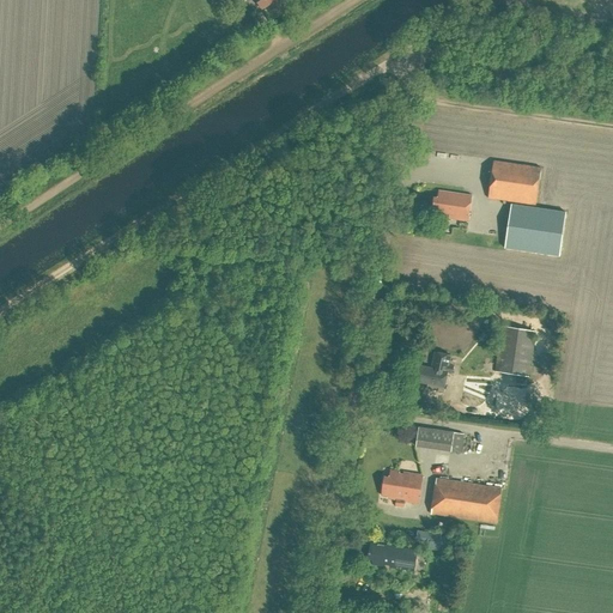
[(256,0),(262,10),(277,0),(256,0)]
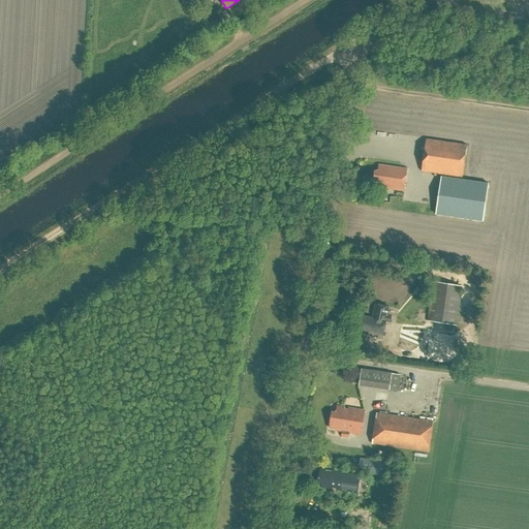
[(466,146),(425,139),(421,172),(461,178),(466,146)]
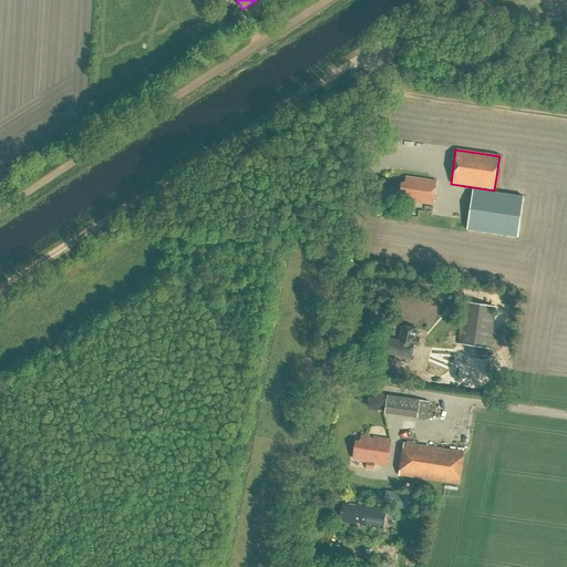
[(400,184),(398,200),(405,202),(404,204),(415,206),(415,204),(432,206),(435,182),(405,177),(404,184),(400,184)]
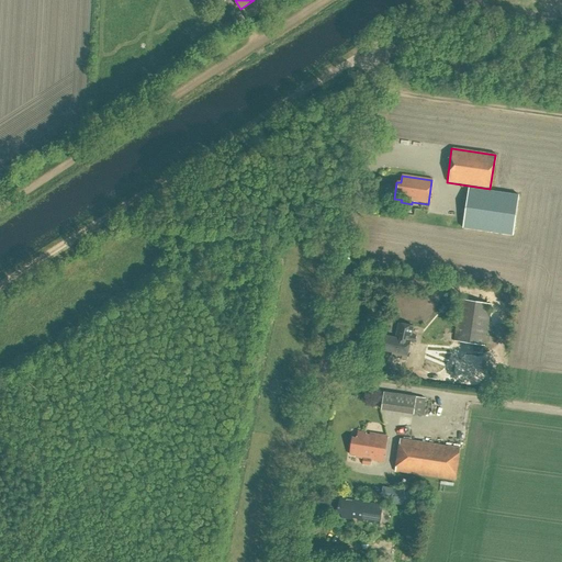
[(519,195),(469,188),(463,228),(514,235),(519,195)]
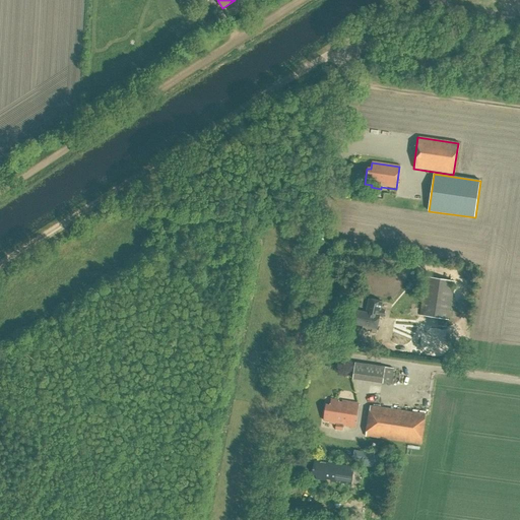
[(426,277),(418,316),(447,320),(453,281),(426,277)]
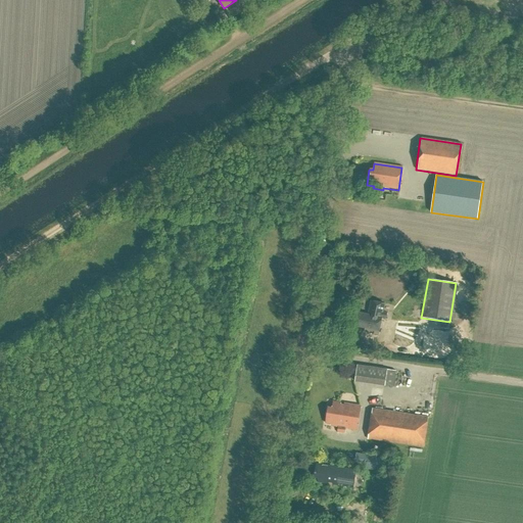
[(379,335),(383,318),(387,319),(388,313),(384,313),(386,304),(373,301),(370,312),(371,313),(371,315),(360,312),(355,326),(367,328),(366,332),(379,335)]
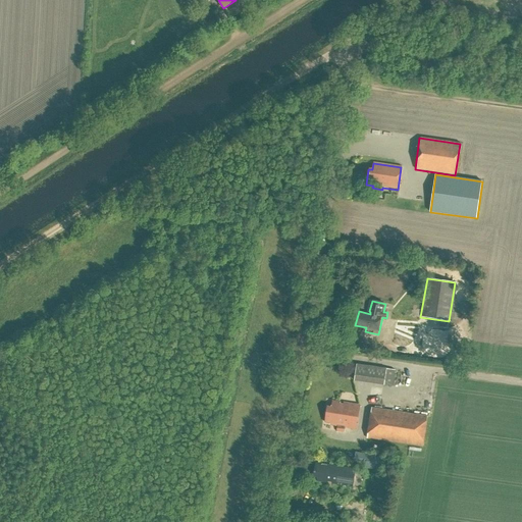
[(426,349),(430,328),(396,321),(392,343),(426,349)]
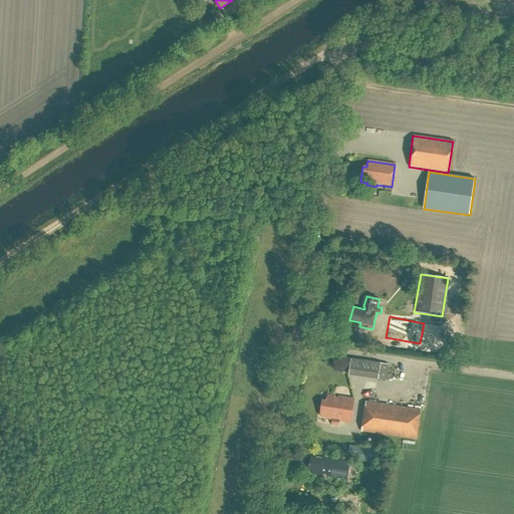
[(347,374),(387,380),(389,363),(349,357),(347,374)]
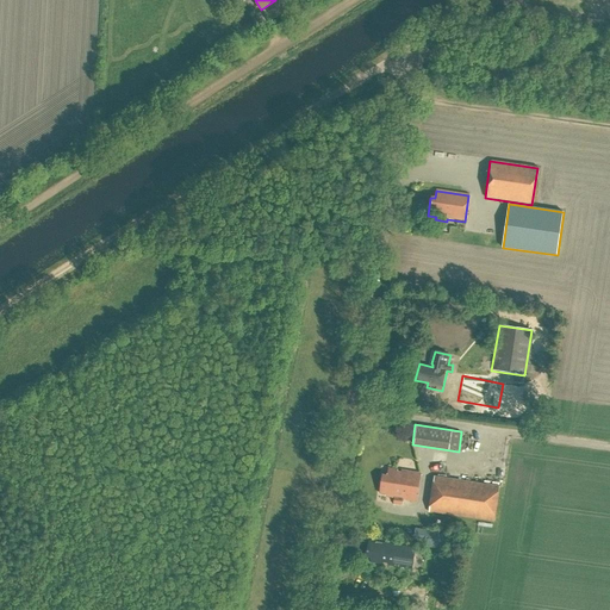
[(394,499),(393,505),(400,506),(402,500),(416,503),(421,475),(388,470),(387,478),(383,477),(380,495),(385,495),(385,497),(391,498),(394,499)]
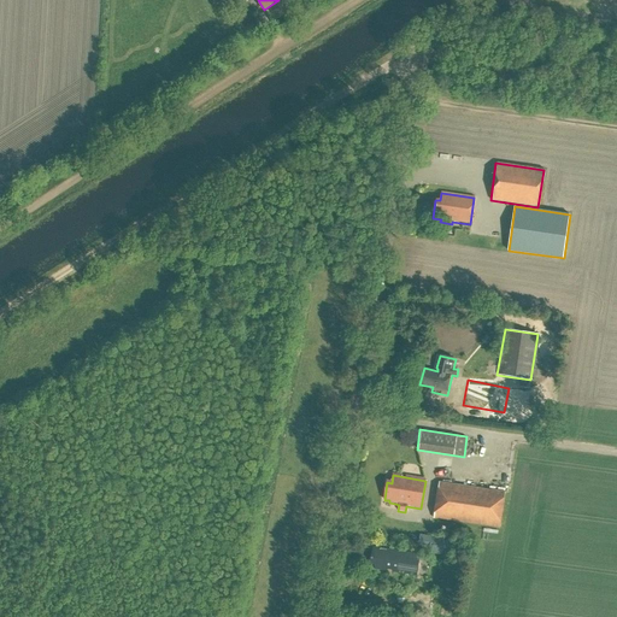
[(439,482),(434,517),(499,527),(504,492),(439,482)]
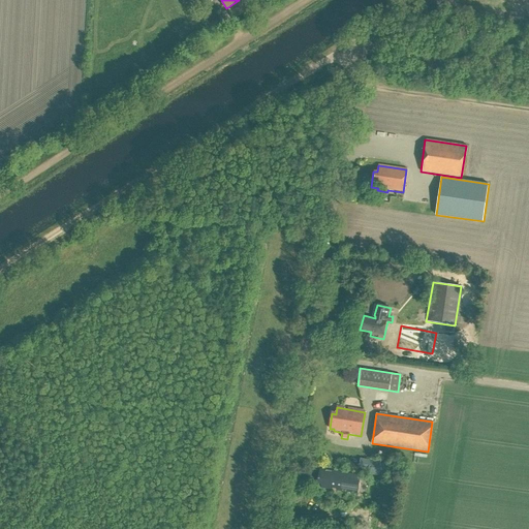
[(359,458),(356,470),(387,474),(389,462),(359,458)]
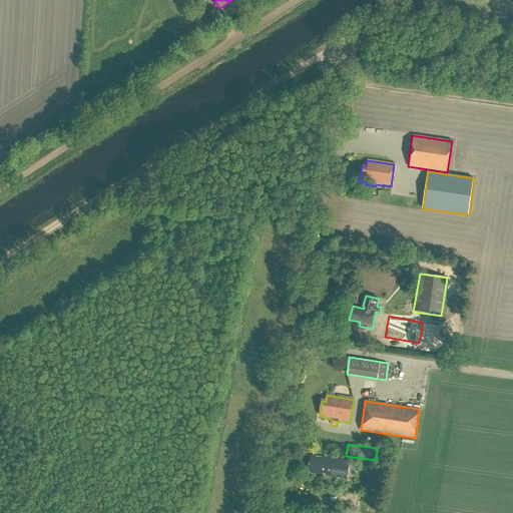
[(308,469),(311,470),(311,473),(346,478),(349,461),(310,455),(308,469)]
